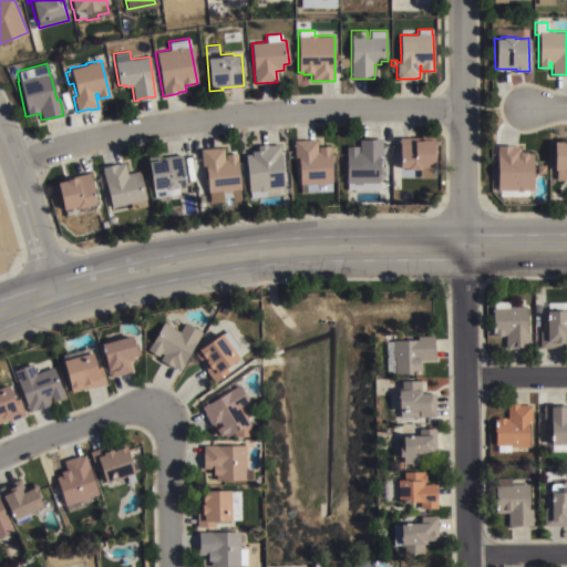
[(432,177),(419,177),(419,169),(408,169),(408,168),(400,168),(400,137),(421,137),(421,135),(435,135),(436,168),(432,168),(432,177)]
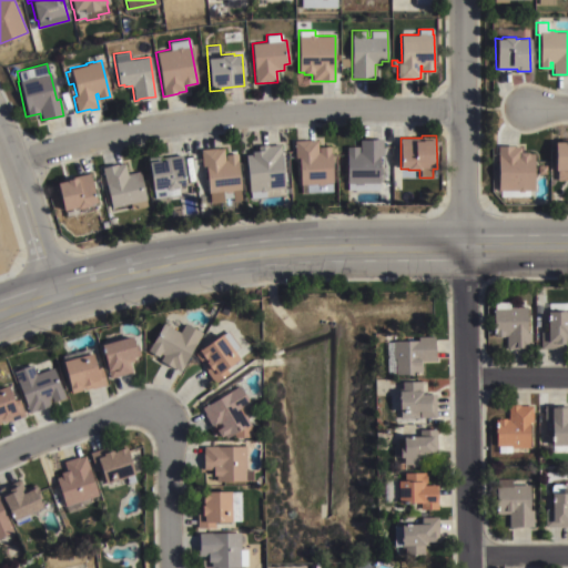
[(358,146),(358,152),(361,152),(359,140),(383,139),(383,155),(379,155),(379,191),(347,192),(346,146),(358,146)]
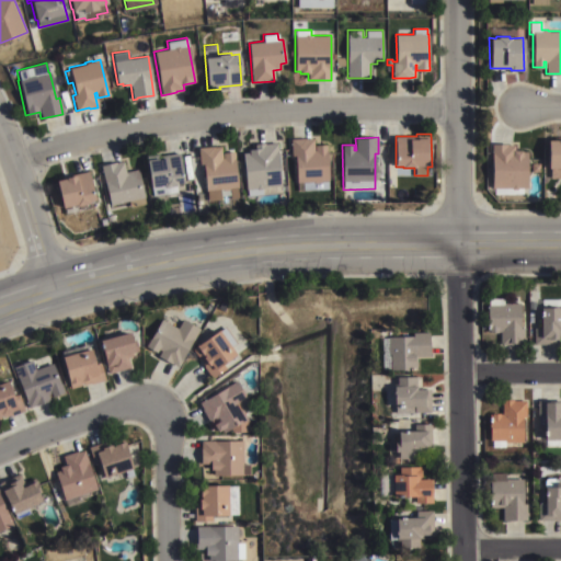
[(297,183),(295,157),(292,157),(290,139),(306,138),(306,139),(313,138),(313,150),(315,150),(315,145),(325,145),(329,181),(328,181),(328,189),(298,191),(297,183)]
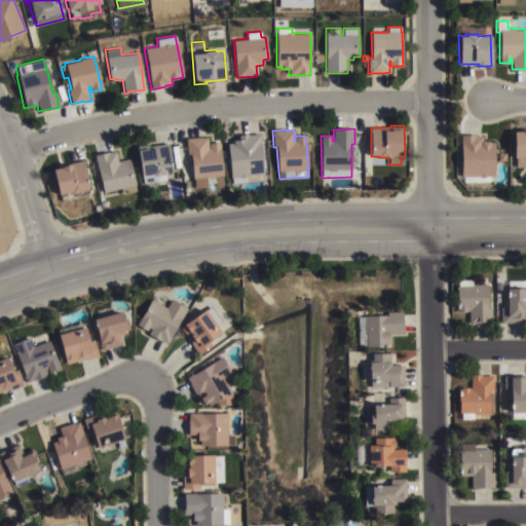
[(525,165),(516,166),(516,157),(514,158),(513,132),(522,132),(522,130),(525,130),(525,165)]
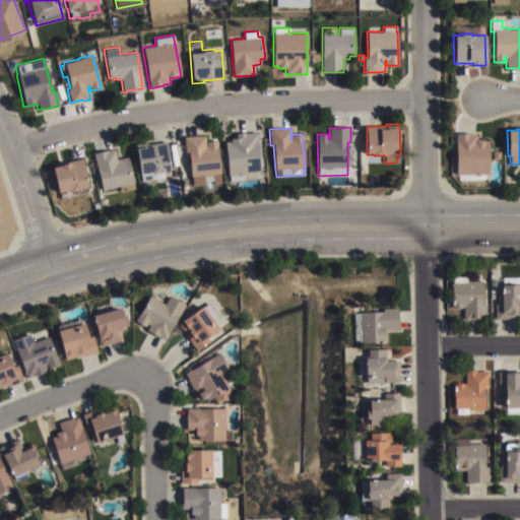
[(245,132),(245,133),(257,132),(261,178),(230,182),(229,175),(228,175),(224,141),(231,141),(230,138),(236,138),(236,133),(245,132)]
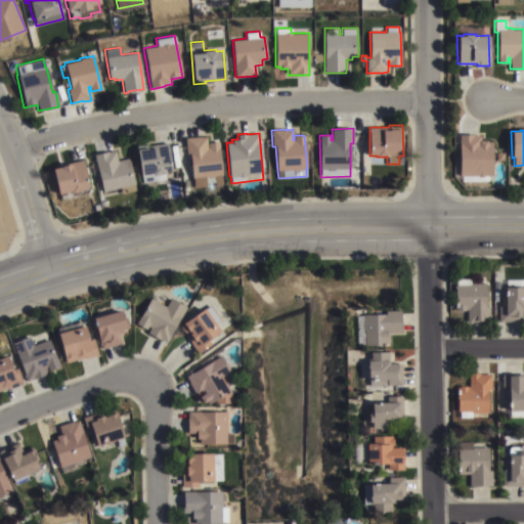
[(473,134),(473,135),(480,135),(480,139),(478,139),(478,140),(487,140),(487,141),(491,141),(491,176),(459,176),(459,134),(473,134)]
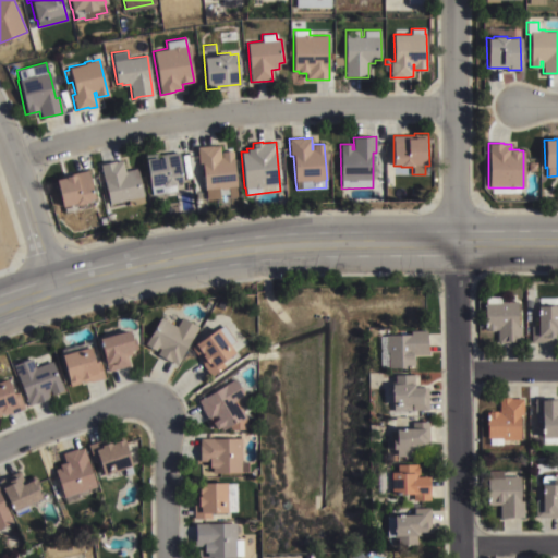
[(219,145),(220,158),(221,157),(221,152),(232,150),(237,196),(229,197),(228,194),(219,195),(219,198),(206,199),(206,190),(204,190),(202,162),(197,162),(196,147),(219,145)]
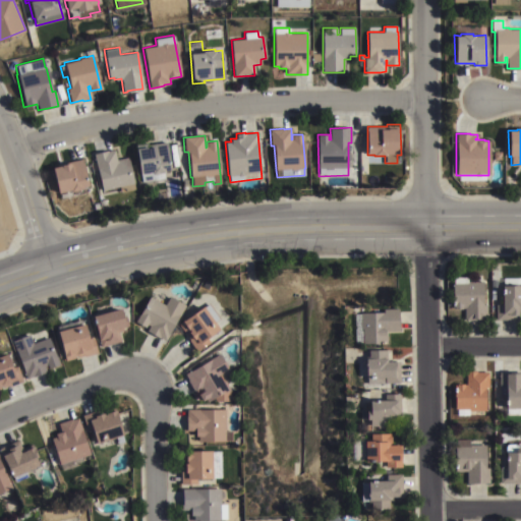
[(139,175),(135,145),(146,143),(146,148),(153,147),(153,143),(166,141),(171,170),(165,171),(166,178),(141,182),(140,174),(139,175)]
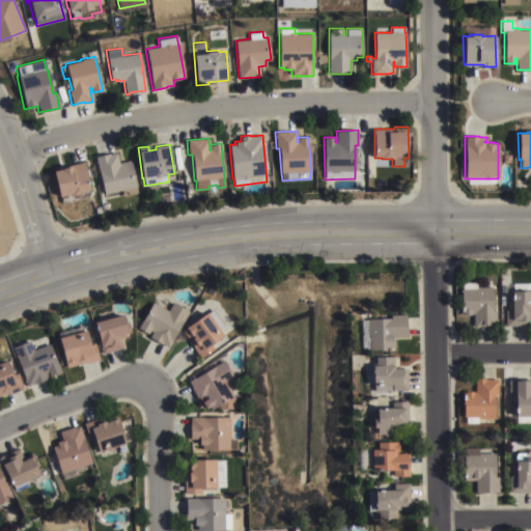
[(107,193),(108,195),(104,196),(94,157),(109,154),(109,155),(116,152),(118,162),(130,160),(137,193),(122,196),(120,190),(107,193)]
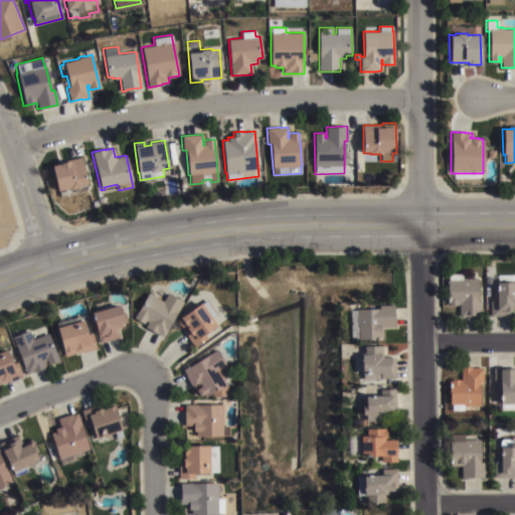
[(68,161),(67,160),(80,157),(87,184),(80,185),(80,187),(69,190),(69,188),(56,191),(50,165),(68,161)]
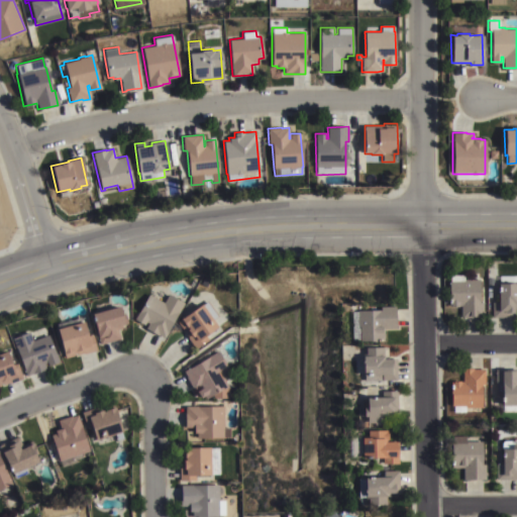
[(462,276),(462,280),(479,280),(479,303),(483,303),(483,318),(460,318),(460,306),(457,306),(457,307),(449,307),(449,306),(447,306),(447,281),(449,281),(449,276),(462,276)]
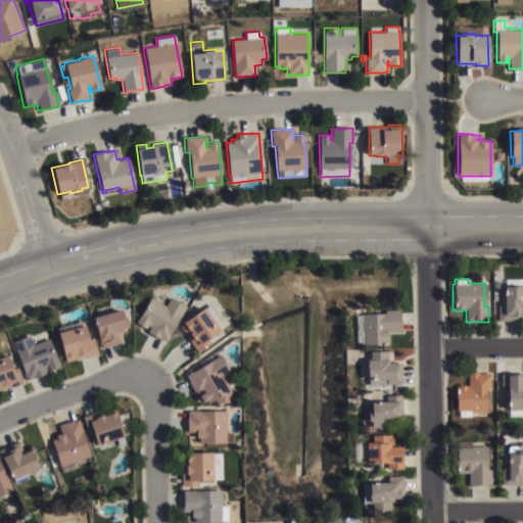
[(522,279),(522,312),(520,312),(520,323),(495,322),(496,306),(503,306),(504,287),(504,279),(522,279)]
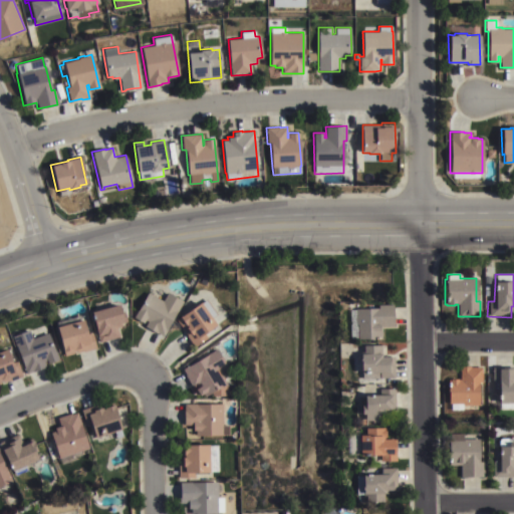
[(147,322),(145,320),(143,323),(133,317),(147,293),(162,301),(167,292),(181,301),(176,309),(178,310),(162,337),(144,327),(147,322)]
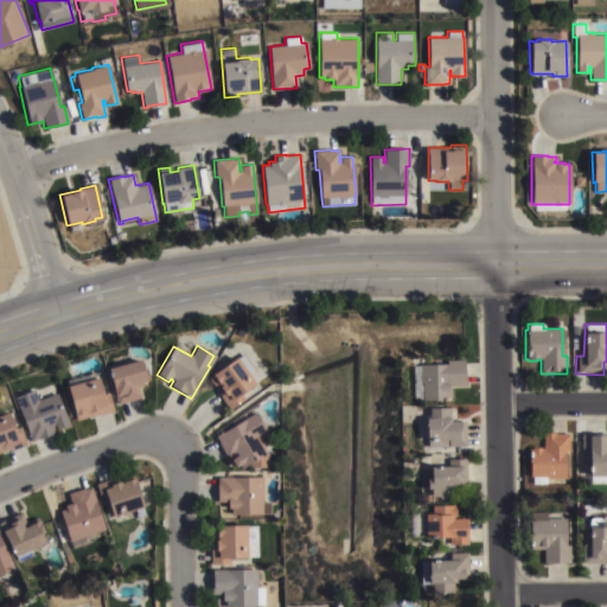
[(113,368),(110,357),(126,353),(128,362),(140,359),(142,369),(145,368),(148,383),(138,385),(141,400),(116,406),(112,388),(110,388),(108,381),(110,379),(108,369),(113,368)]
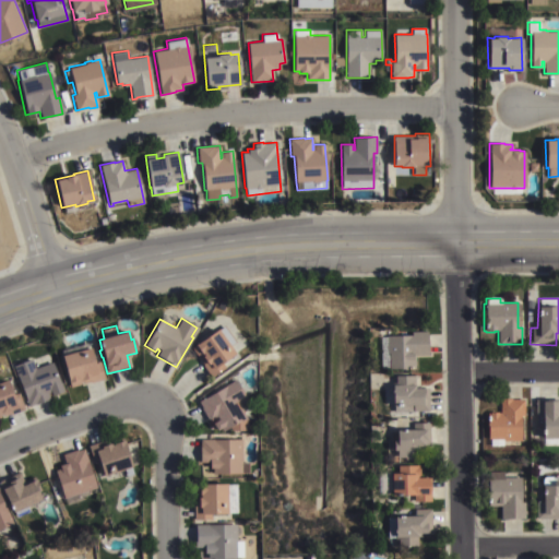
[(224,325),(235,343),(229,346),(235,355),(223,363),(226,368),(211,378),(191,348),(224,325)]
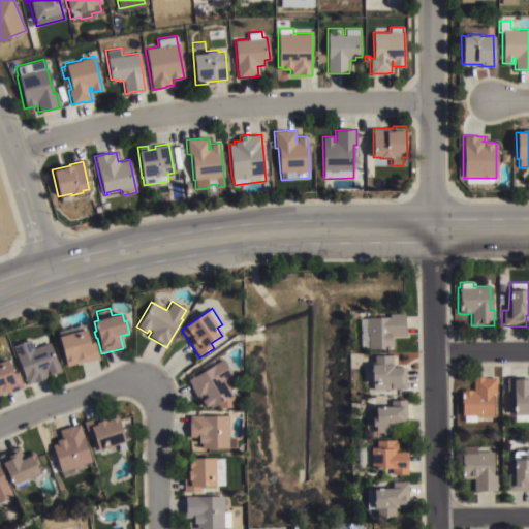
[(368,348),(360,348),(360,319),(366,318),(366,317),(390,317),(390,314),(405,313),(406,331),(408,331),(408,337),(393,337),(393,349),(368,349),(368,348)]
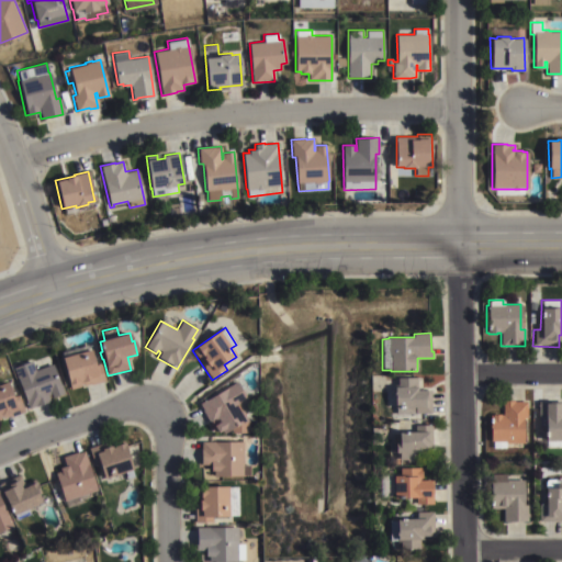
[(63,358),(60,351),(89,345),(93,366),(101,364),(105,382),(82,388),(81,384),(79,385),(80,388),(70,390),(69,389),(67,389),(65,383),(66,383),(65,378),(64,378),(63,372),(64,372),(60,359),(63,358)]
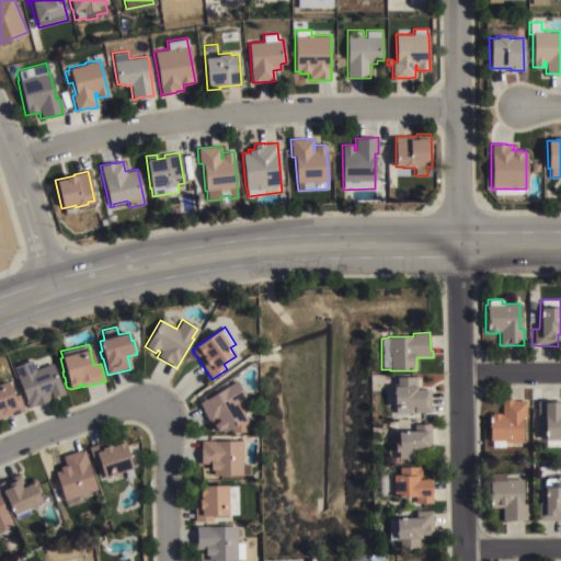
[(30,361),(34,370),(47,365),(53,378),(57,377),(64,393),(52,398),(49,393),(46,395),(48,400),(29,409),(12,367),(30,361)]
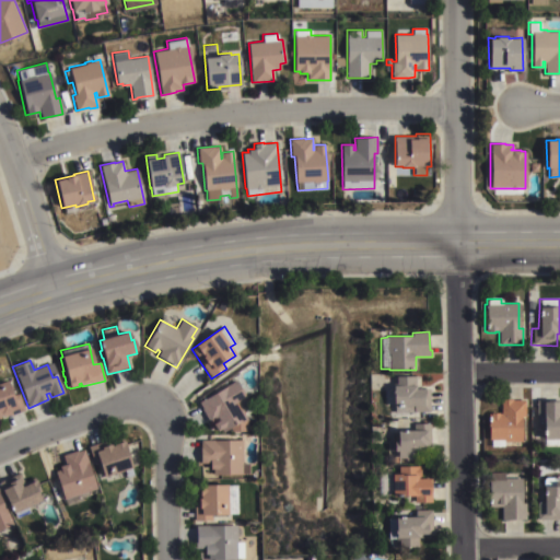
[(419,376),(419,389),(430,389),(430,412),(413,412),(413,408),(394,408),(394,394),(393,394),(393,386),(396,386),(396,377),(419,376)]
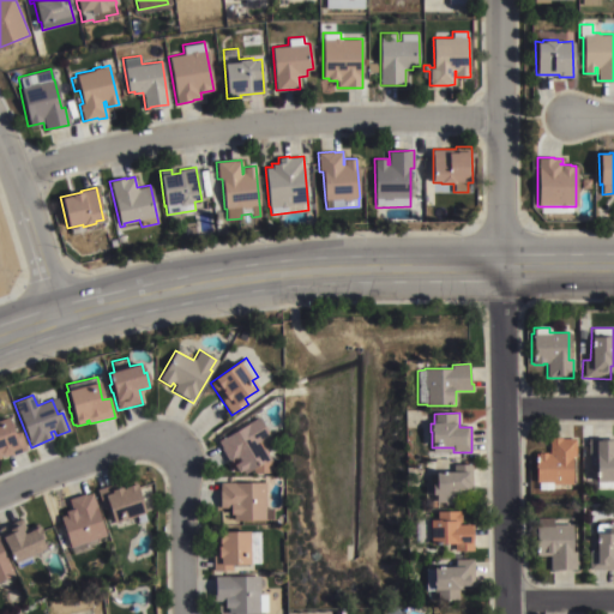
[(0,420),(6,417),(12,435),(19,432),(25,449),(0,459),(0,420)]
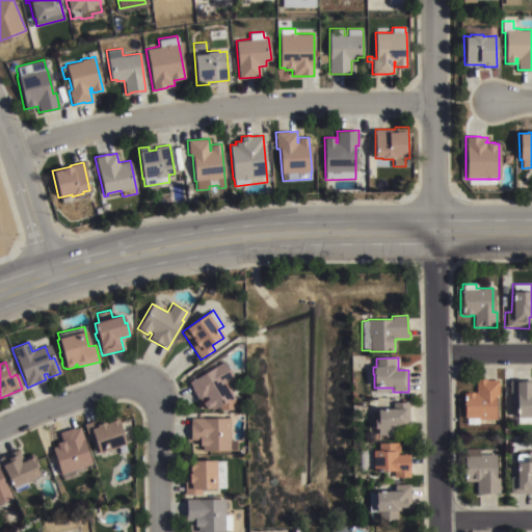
[(188,382),(223,362),(237,384),(229,389),(234,398),(235,409),(220,409),(218,406),(211,411),(210,408),(206,410),(202,402),(206,400),(204,397),(197,401),(188,382)]
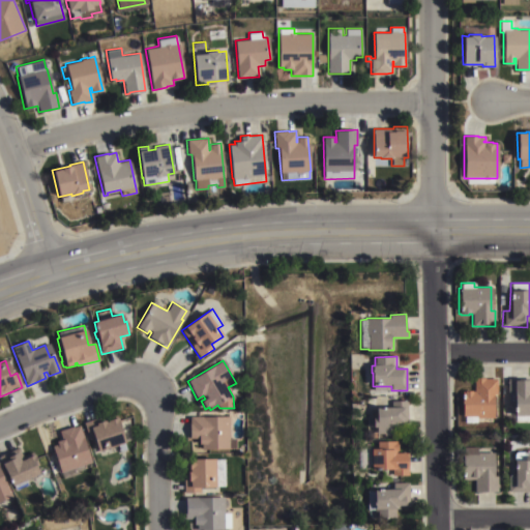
[(462,416),(462,391),(473,391),(473,378),(484,378),(484,379),(496,379),(497,416),(493,416),(493,418),(476,418),(476,421),(465,421),(465,416),(462,416)]
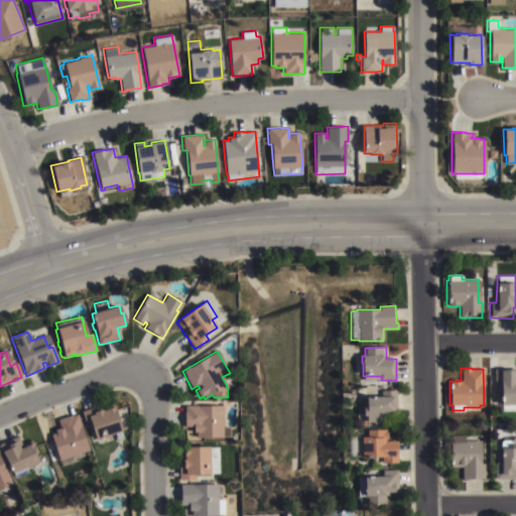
[(515,369),(515,410),(501,410),(501,405),(500,405),(500,393),(494,393),(494,369),(515,369)]
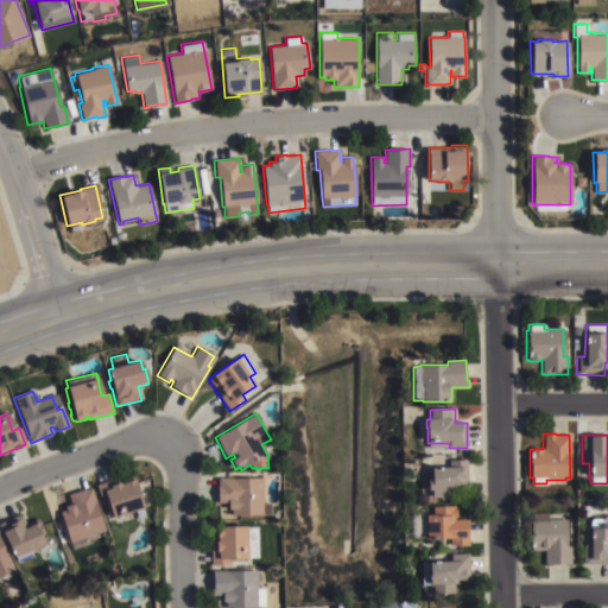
[(423,468),(454,468),(454,461),(468,461),(468,487),(458,487),(458,492),(454,492),(454,494),(455,494),(455,498),(454,498),(454,500),(439,500),(439,498),(432,498),(432,492),(428,492),(428,489),(422,489),(422,480),(423,480),(423,468)]
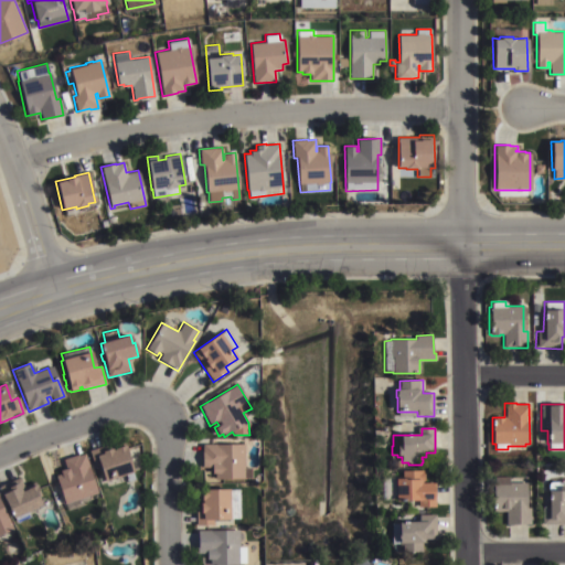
[(98,465),(94,467),(87,450),(102,445),(103,447),(115,443),(116,445),(123,443),(125,447),(132,473),(105,482),(104,480),(98,465)]
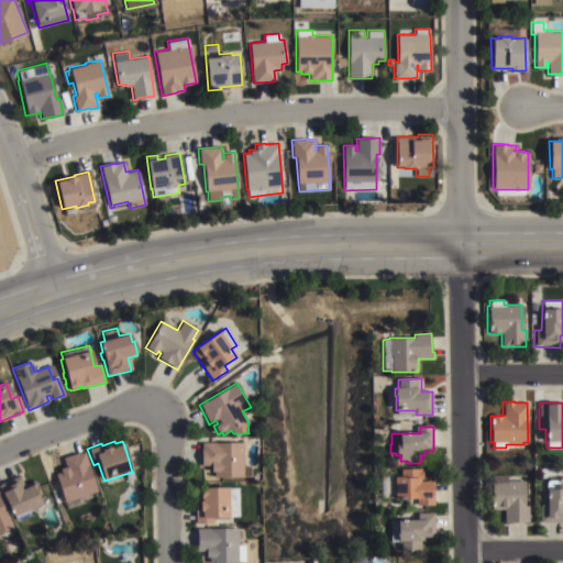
[(242,442),(243,466),(250,466),(250,476),(243,477),(243,478),(214,479),(214,473),(210,473),(210,466),(200,466),(200,451),(201,451),(201,443),(242,442)]
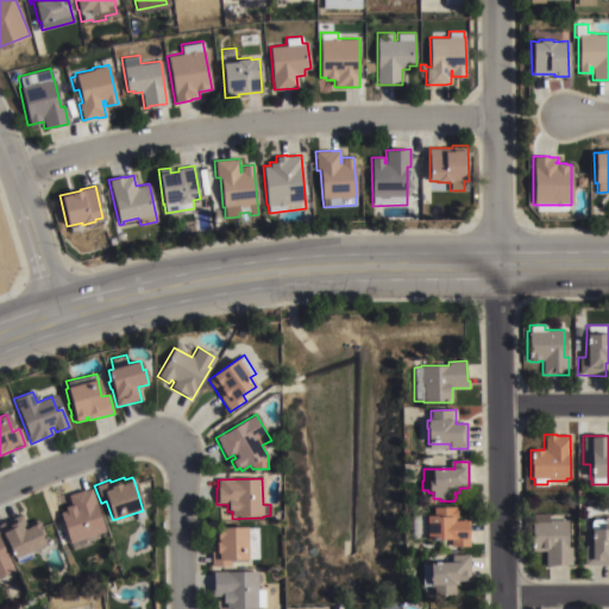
[(64,512),(63,508),(73,506),(71,502),(69,503),(67,495),(83,490),(83,491),(90,489),(105,532),(95,535),(96,539),(89,541),(90,545),(71,551),(70,544),(68,545),(58,514),(64,512)]
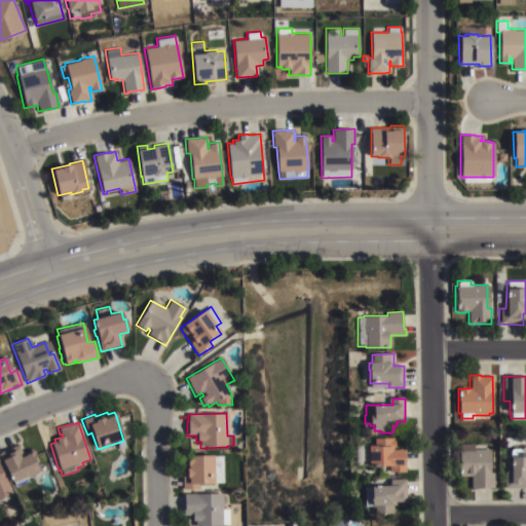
[(379,447),(379,439),(396,439),(396,448),(393,448),(393,450),(406,450),(406,473),(389,473),(389,467),(378,467),(378,470),(374,470),(374,467),(368,467),(368,465),(357,465),(355,445),(368,444),(368,447),(379,447)]
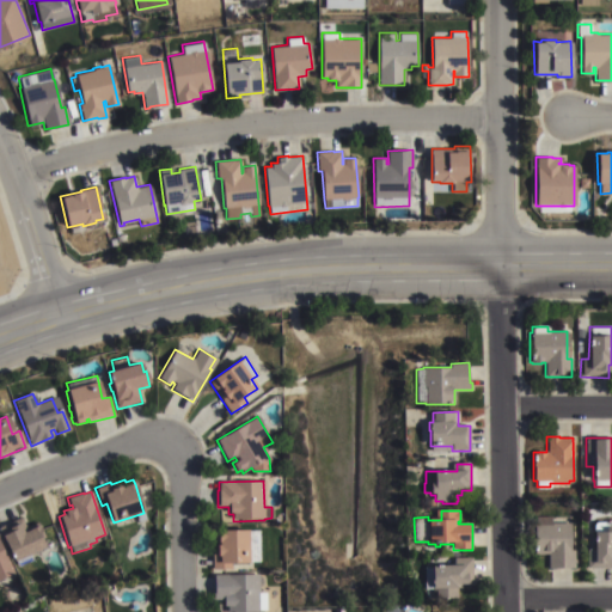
[(533,544),(532,544),(532,542),(534,542),(534,518),(551,516),(550,522),(570,522),(570,550),(574,550),(574,570),(548,570),(548,555),(533,555),(533,551),(532,551),(532,549),(533,549),(533,544)]
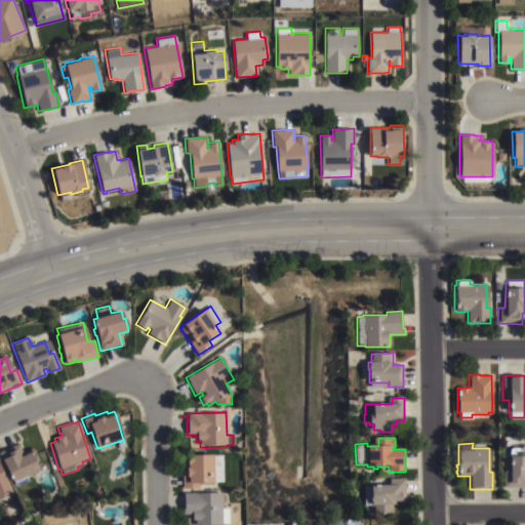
[(524,488),(502,487),(503,472),(509,472),(509,451),(511,448),(518,449),(520,450),(522,447),(524,447),(524,488)]
